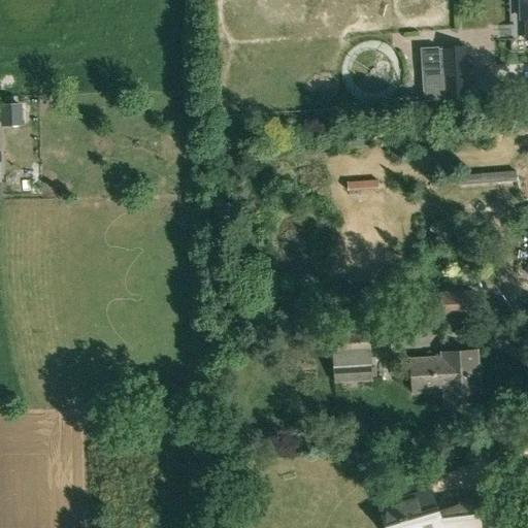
[(444,101),(470,100),(467,45),(442,47),(444,101)]
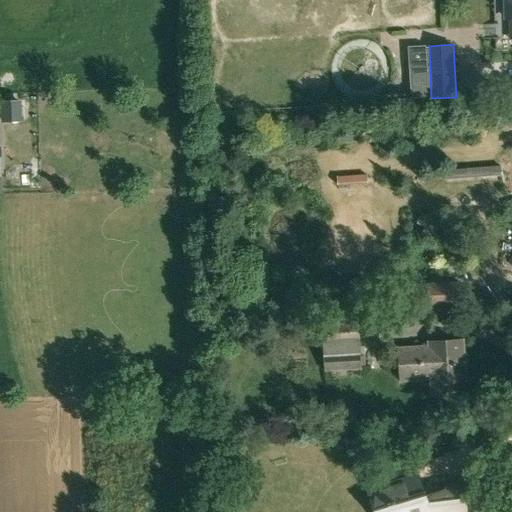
[(445,180),(502,176),(500,167),(445,171),(445,180)]
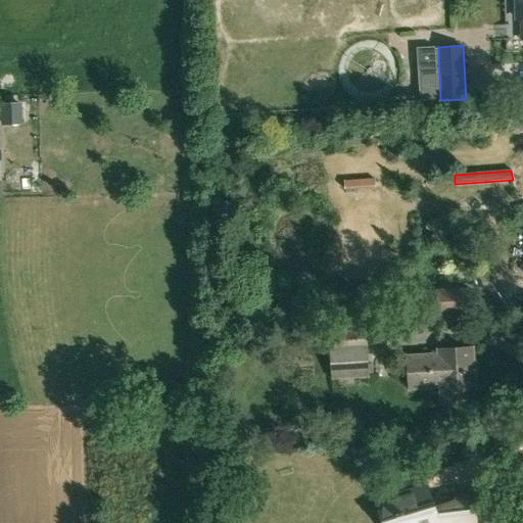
[(344,190),(375,188),(374,179),(344,181),(344,190)]
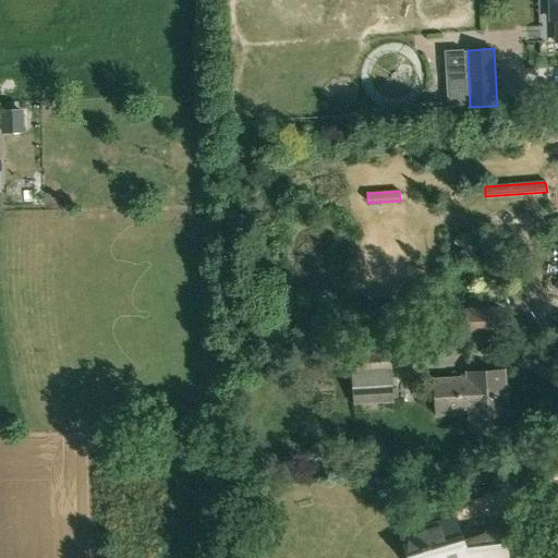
[(494,344),(494,336),(505,336),(505,306),(466,307),(466,337),(470,337),(470,344),(494,344)]
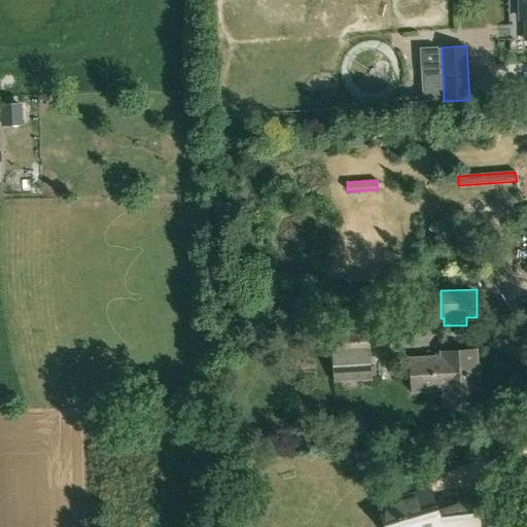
[(334,380),(371,378),(369,346),(331,348),(334,380)]
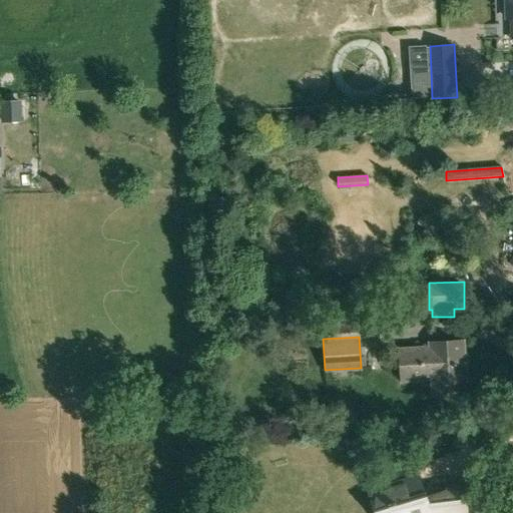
[(465,380),(463,340),(429,342),(430,347),(399,349),(401,380),(432,378),(432,382),(465,380)]
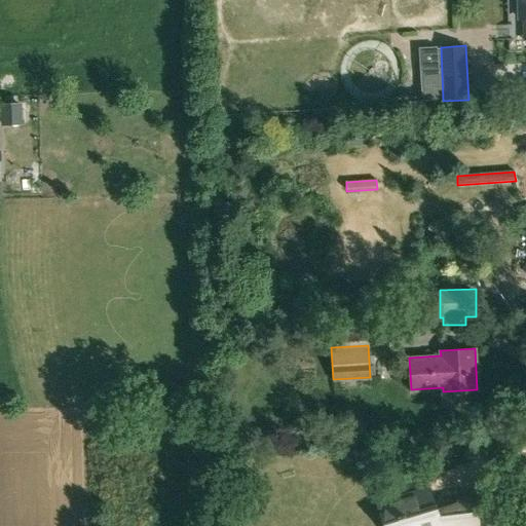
[(478,525),(479,523),(479,522),(477,495),(457,496),(457,504),(452,506),(437,512),(428,486),(388,499),(397,523),(397,525),(478,525)]
